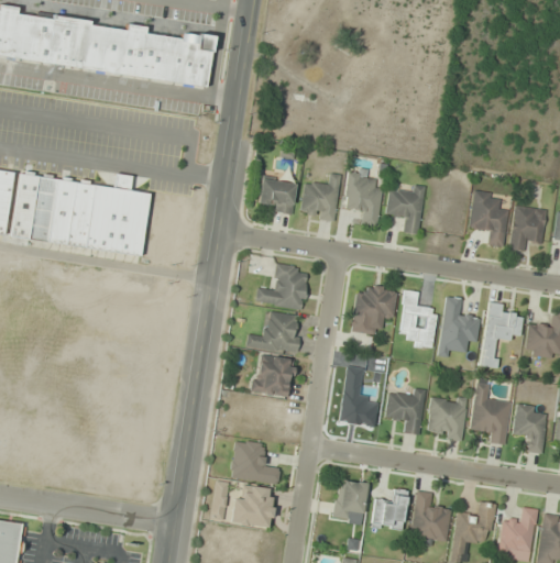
[(0,56),(209,86),(216,36),(183,32),(182,37),(147,33),(147,28),(129,24),(128,29),(19,13),(20,8),(0,4),(0,6),(0,56)]
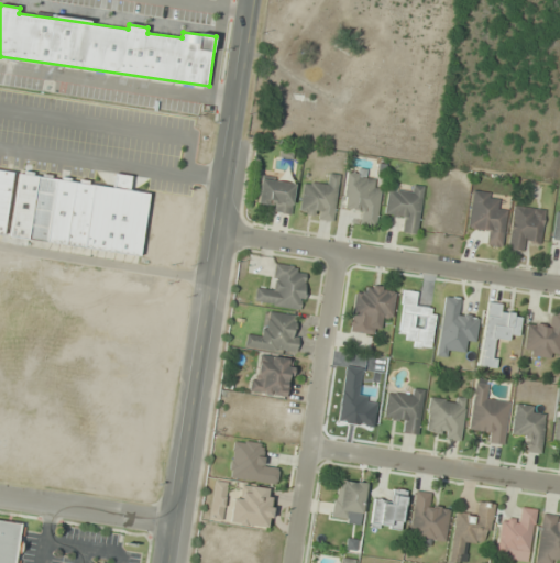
[(346,211),(368,212),(366,227),(380,228),(384,181),(371,180),(372,169),(349,168),(346,211)]
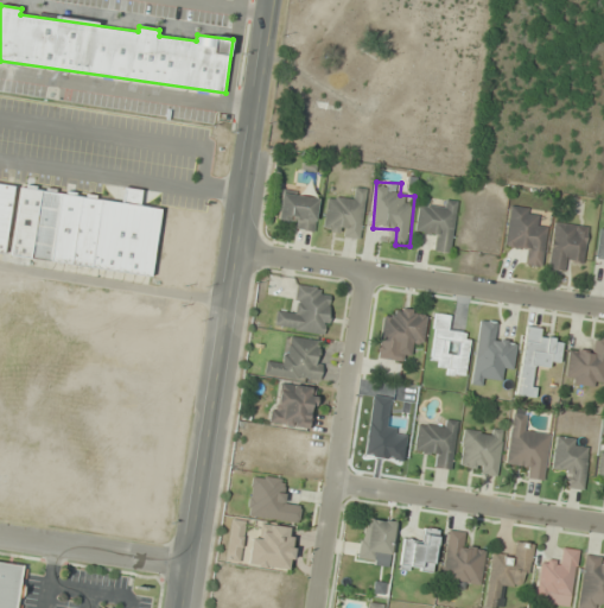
[(363,239),(370,189),(358,187),(357,198),(330,195),(325,233),(363,239)]
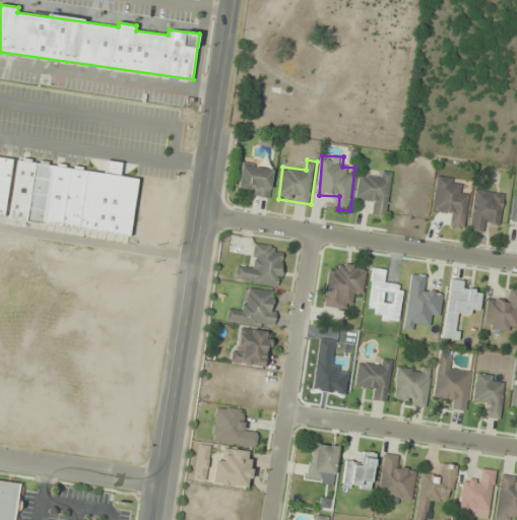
[(37,163),(28,222),(132,237),(139,179),(122,177),(124,163),(108,160),(107,173),(37,163)]
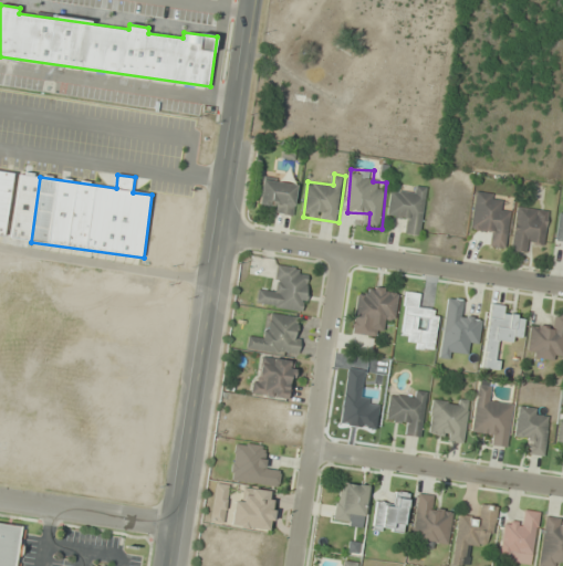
[(263,202),(273,202),(273,213),(296,215),(298,184),(264,181),(263,202)]
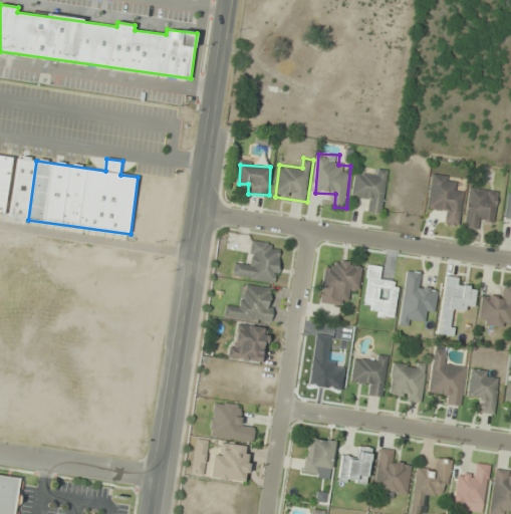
[(391,170),(380,169),(379,176),(357,174),(354,198),(371,200),(370,212),(385,214),(391,170)]
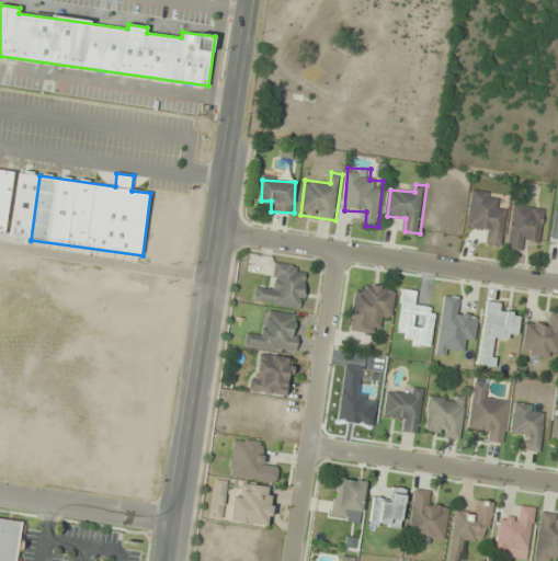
[(504,247),(510,208),(500,206),(501,193),(474,190),(468,229),(490,232),(489,244),(504,247)]
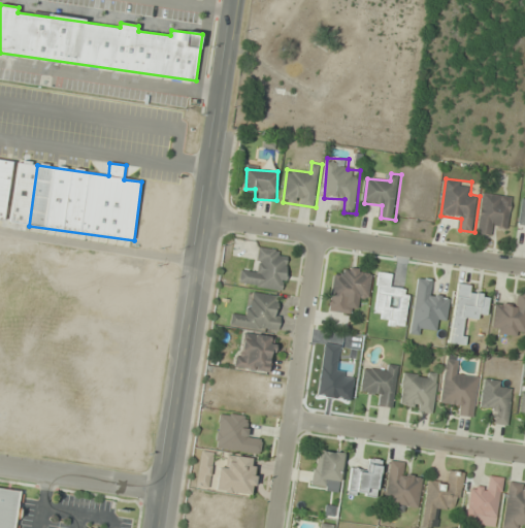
[(514,196),(485,193),(480,233),(497,235),(498,226),(511,228),(514,196)]
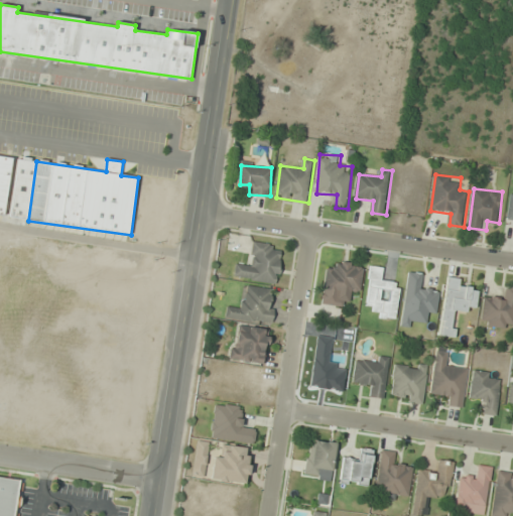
[(236,276),(278,285),(285,252),(275,250),(276,245),(256,241),(251,265),(239,262),(236,276)]
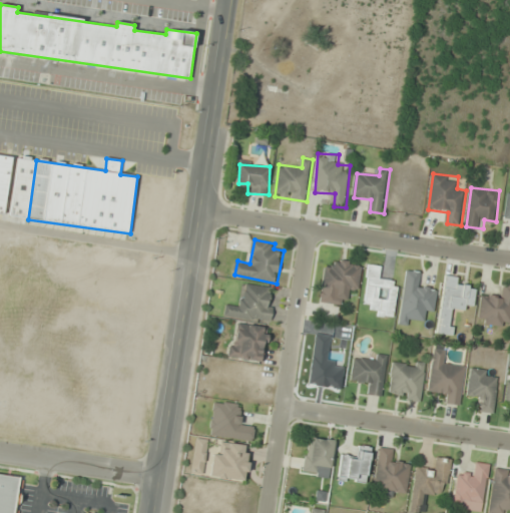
[(326,267),(322,303),(342,305),(343,290),(361,292),(365,263),(337,260),(336,268),(326,267)]
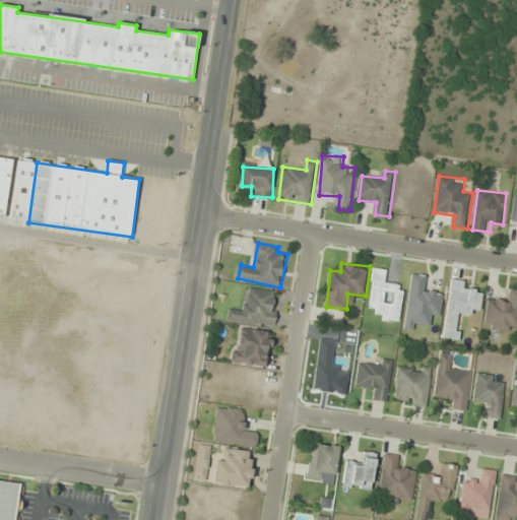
[(371,308),(380,309),(379,319),(401,322),(405,283),(387,281),(389,269),(376,267),(371,308)]
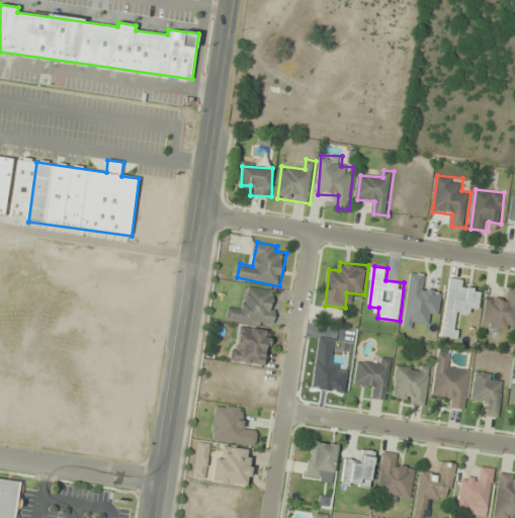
[(403,327),(415,329),(416,321),(430,324),(432,314),(440,315),(444,289),(425,286),(427,274),(412,272),(403,327)]
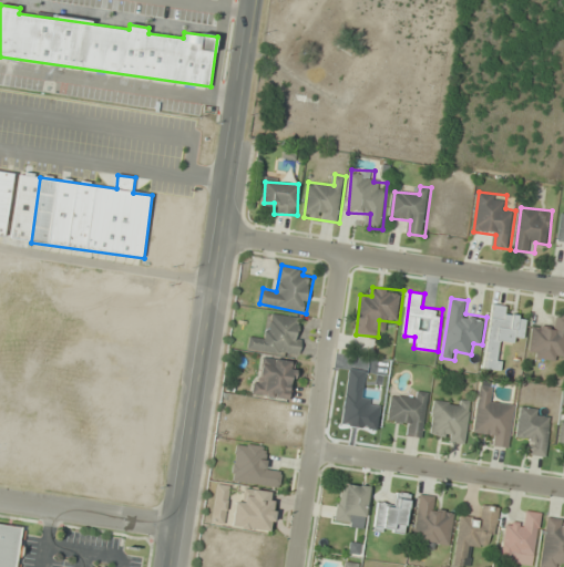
[(486,369),(500,371),(503,341),(524,343),(527,318),(509,316),(510,307),(494,305),(486,369)]
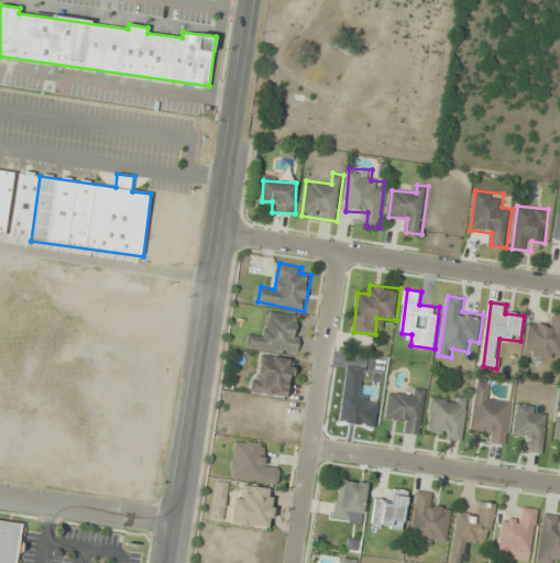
[(299,353),(304,316),(267,311),(265,335),(250,334),(249,348),(299,353)]
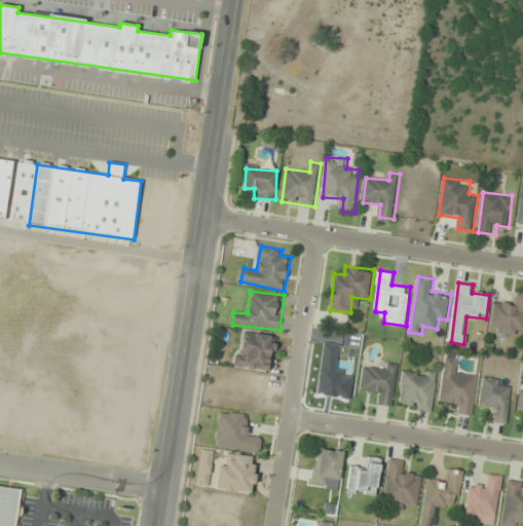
[(495,300),(491,331),(522,335),(522,292),(518,291),(516,302),(495,300)]
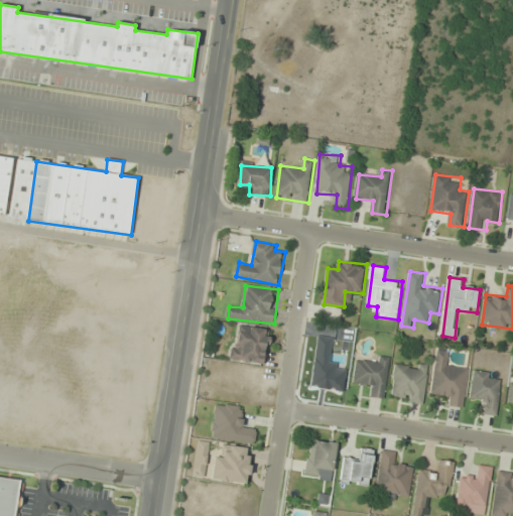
[(272,329),(238,325),(234,360),(267,364),(272,329)]
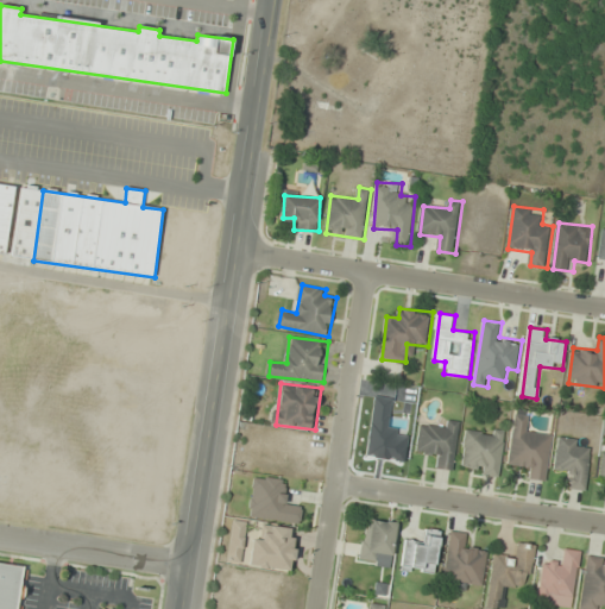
[(516,409),(509,464),(533,468),(531,479),(548,482),(554,434),(528,431),(530,412),(516,409)]
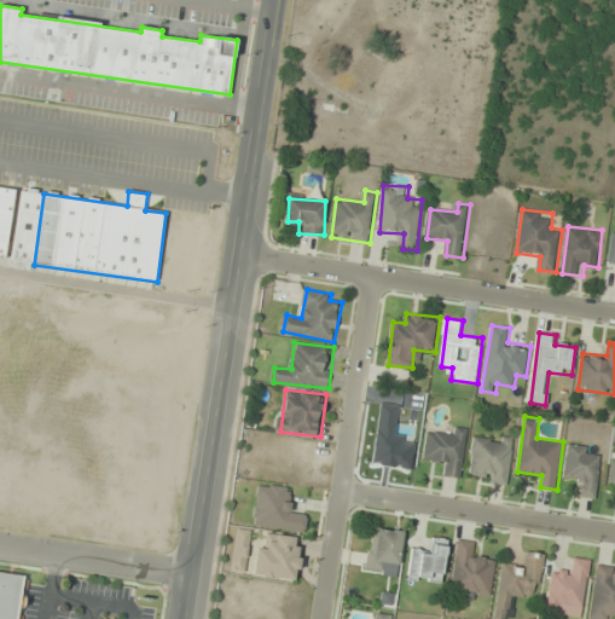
[(452,435),(427,433),(425,462),(447,463),(446,476),(465,479),(469,428),(453,427),(452,435)]
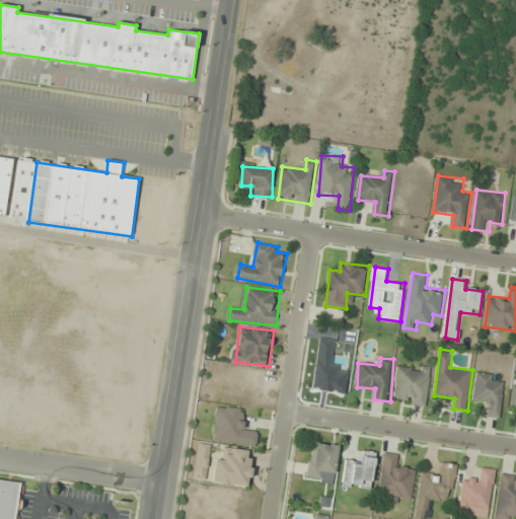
[(395,402),(429,404),(432,366),(398,364),(395,402)]
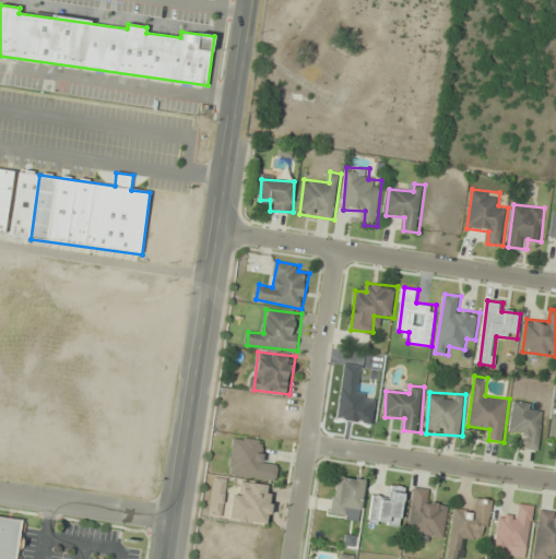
[(534,411),(535,403),(515,401),(510,433),(530,437),(529,449),(540,450),(544,413),(534,411)]
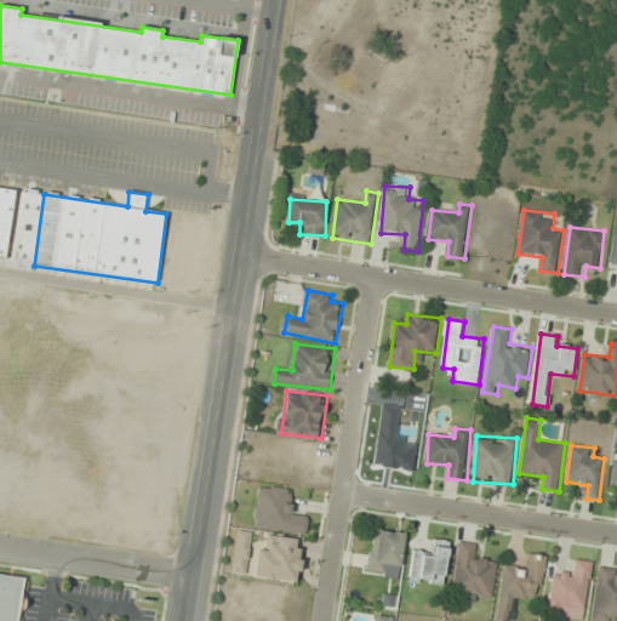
[(261,485),(256,527),(308,533),(309,517),(292,514),(296,489),(261,485)]
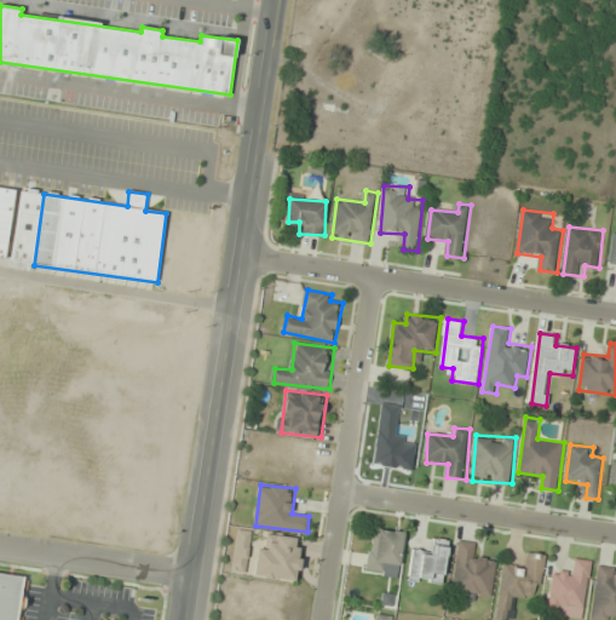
[(406,532),(375,528),(369,570),(401,574),(406,532)]
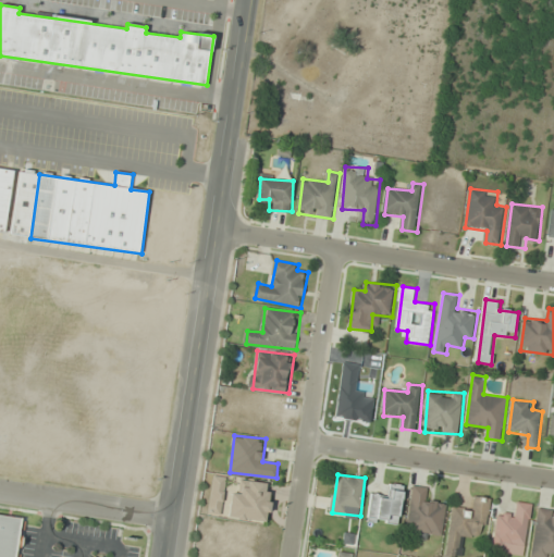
[(230,517),(268,523),(273,484),(246,481),(245,492),(234,490),(230,517)]
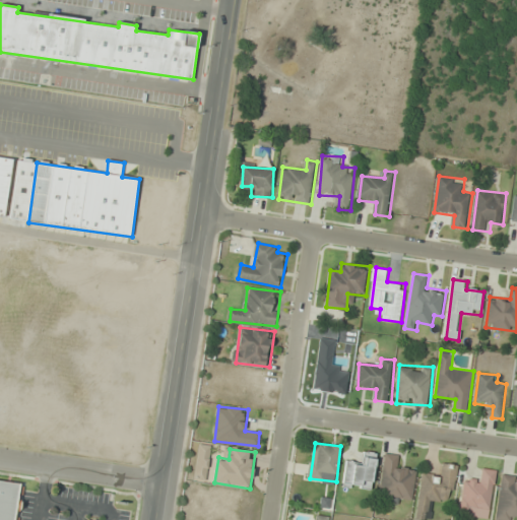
[(402,503),(402,499),(414,501),(418,468),(399,466),(400,455),(386,453),(380,500),(402,503)]
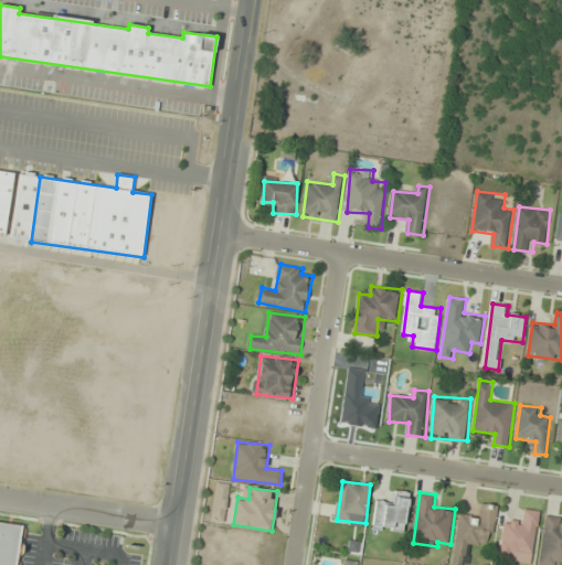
[(405,532),(410,497),(393,494),(392,502),(379,500),(375,528),(405,532)]
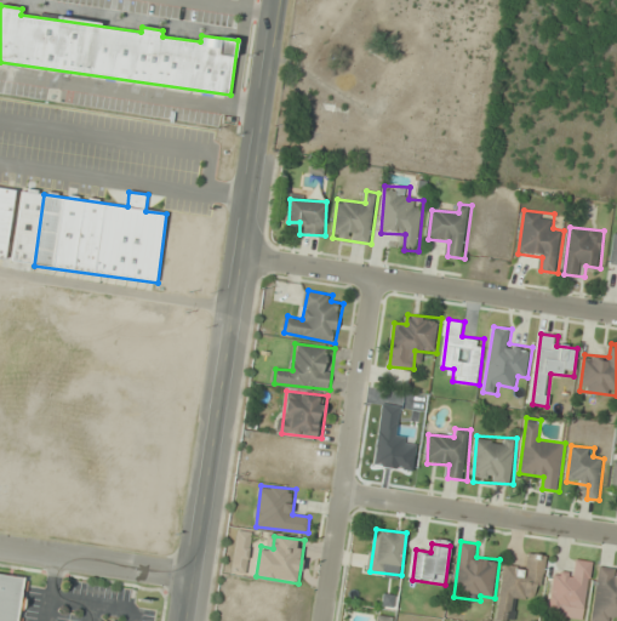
[(506,563),(496,619),(509,620),(514,620),(519,596),(541,599),(548,556),(531,552),(527,567),(506,563)]
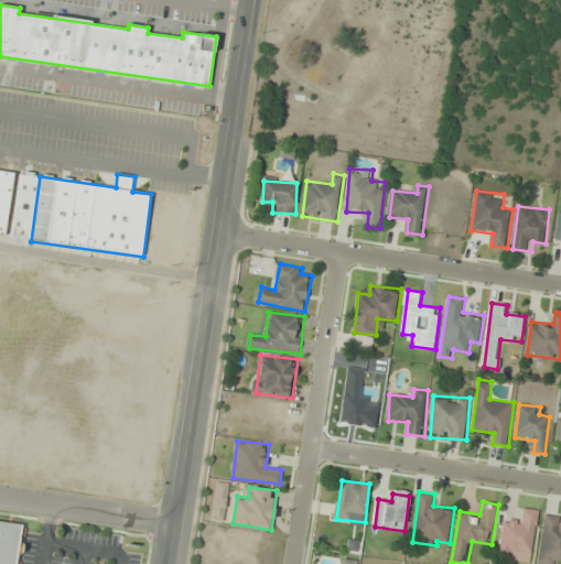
[(540,510),(525,508),(524,519),(506,517),(500,557),(532,562),(540,510)]
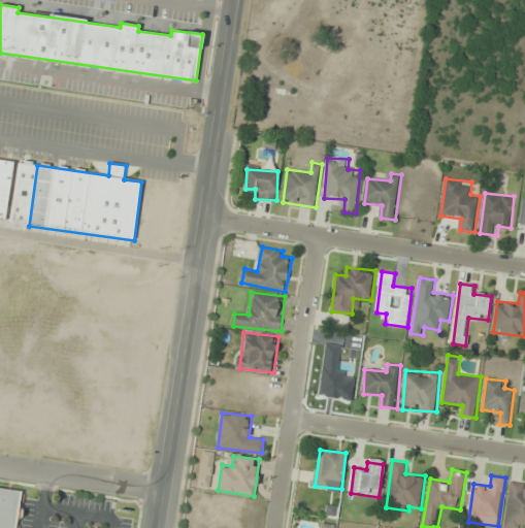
[(524,486),(511,484),(504,525),(520,527),(524,527),(524,486)]
